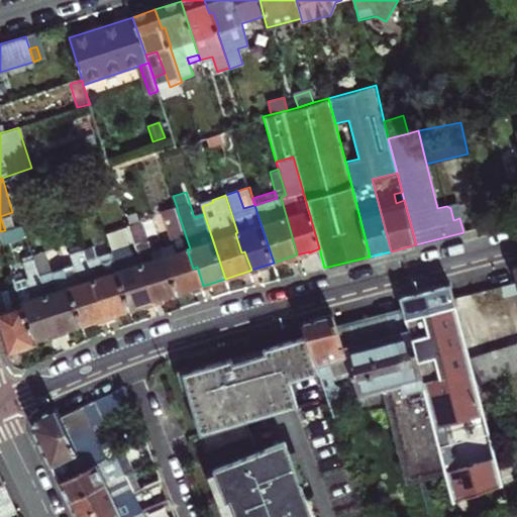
[(164,211),(166,216),(178,212),(177,207),(164,211)]
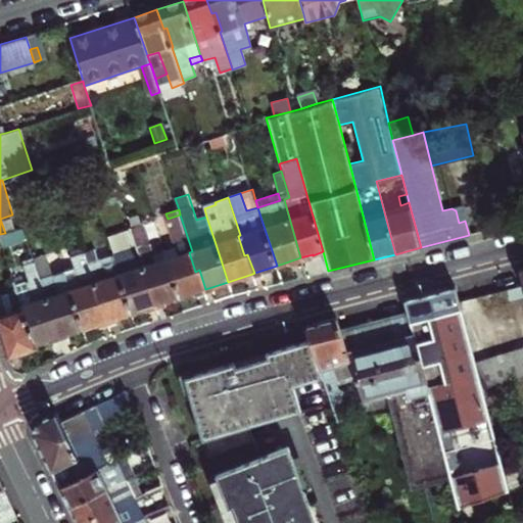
[(179,256),(168,259),(180,297),(203,289),(205,289),(199,270),(195,272),(189,252),(192,251),(180,215),(168,219),(177,248),(179,256)]
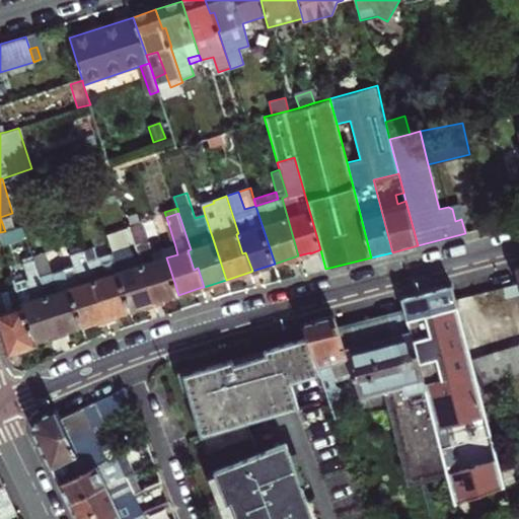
[(178,295),(166,257),(155,262),(153,253),(143,222),(129,226),(135,244),(142,266),(139,266),(145,285),(149,284),(155,303),(178,295)]
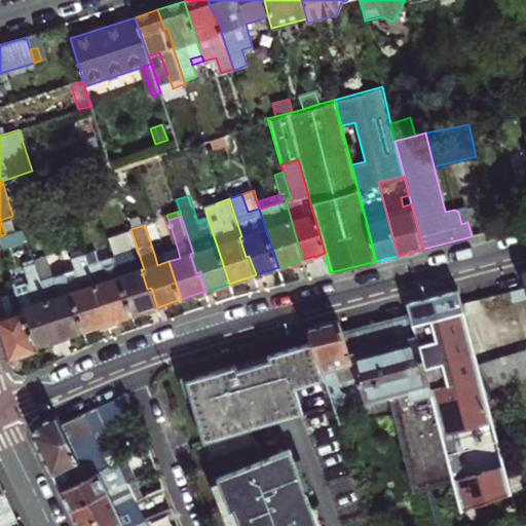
[(24,228),(5,234),(0,235),(0,240),(2,246),(27,238),(24,228)]
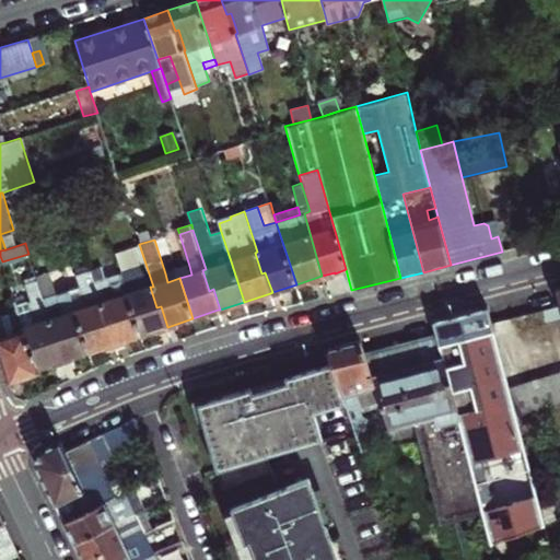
[(146,264),(139,244),(113,253),(119,272),(146,264)]
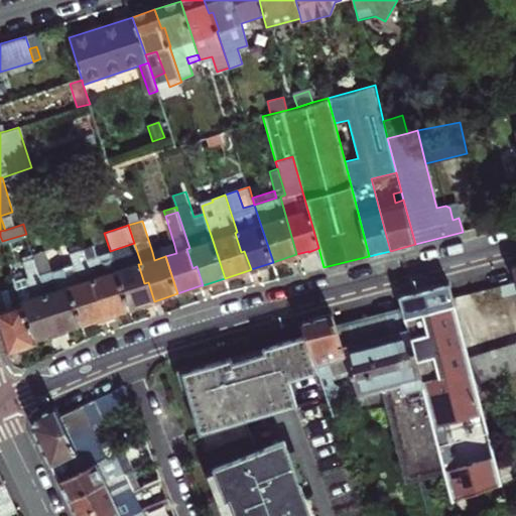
[(110,251),(129,309),(153,301),(154,301),(148,282),(144,283),(138,264),(141,264),(134,243),(110,251)]
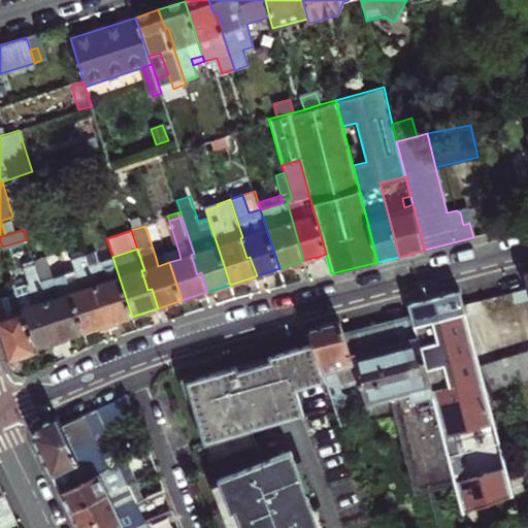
[(180,259),(178,251),(166,255),(169,262),(180,259)]
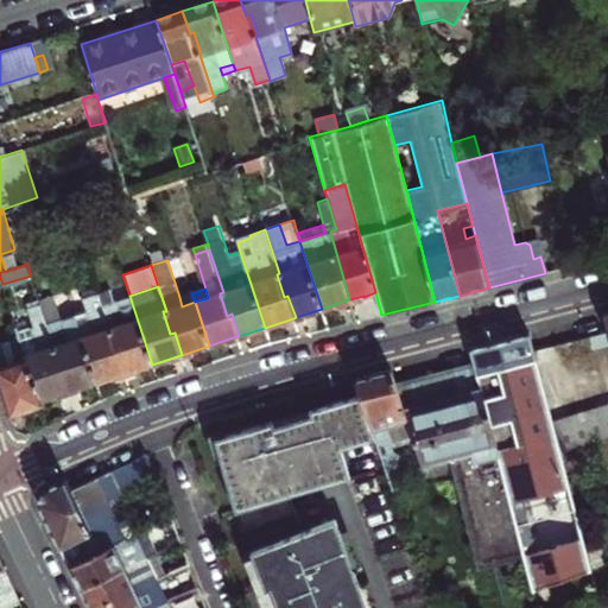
[(107,330),(114,353),(119,350),(126,373),(152,365),(130,296),(114,303),(109,290),(99,293),(109,329),(107,330)]
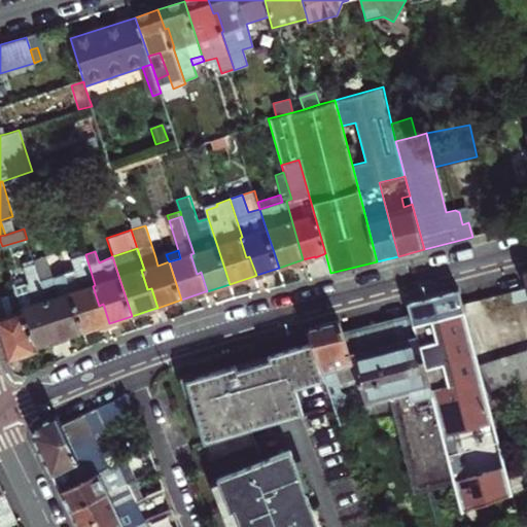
[(103,304),(99,306),(93,286),(95,285),(85,254),(77,257),(76,253),(70,255),(75,270),(65,273),(83,331),(109,323),(103,304)]
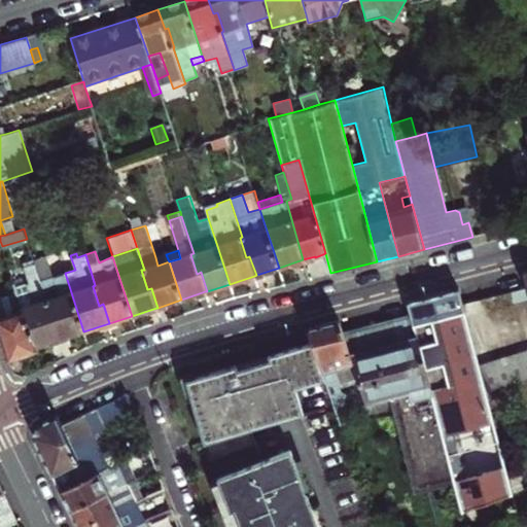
[(166,254),(155,257),(157,266),(169,261),(166,254)]
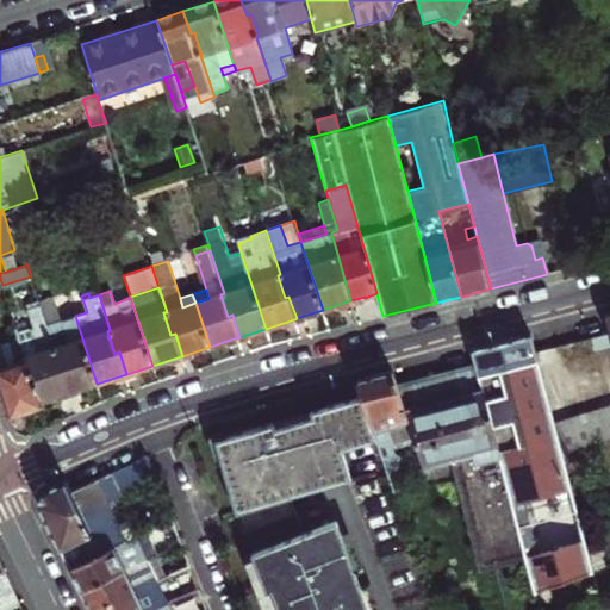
[(97,384),(75,316),(61,319),(53,297),(38,300),(54,348),(51,349),(58,372),(63,371),(70,392),(97,384)]
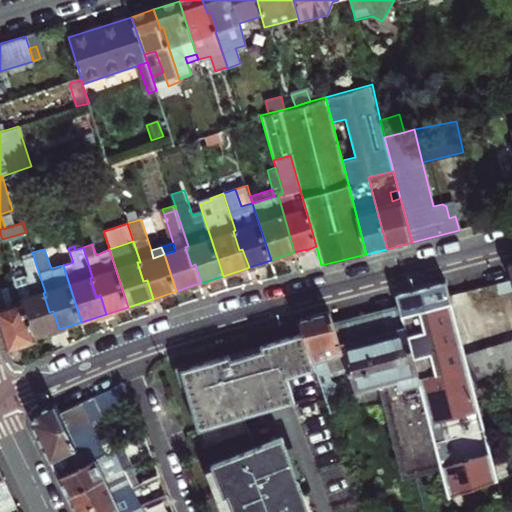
[(21,300),(33,337),(57,330),(59,329),(53,311),(49,312),(43,293),(45,292),(32,252),(22,255),(28,275),(15,280),(16,282),(21,300)]
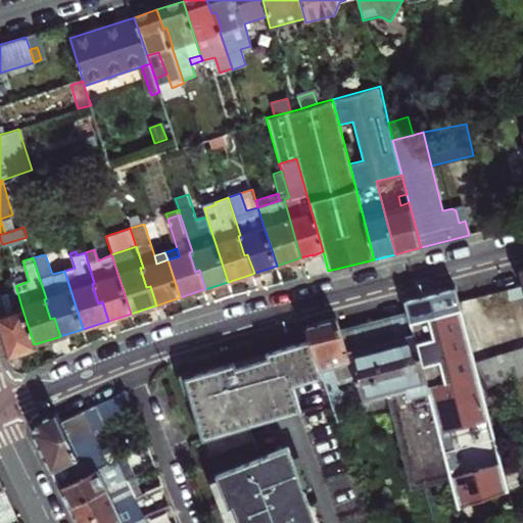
[(455,287),(406,300),(429,392),(439,432),(450,475),(452,479),(459,508),(509,489),(482,389),(475,362),(455,287)]
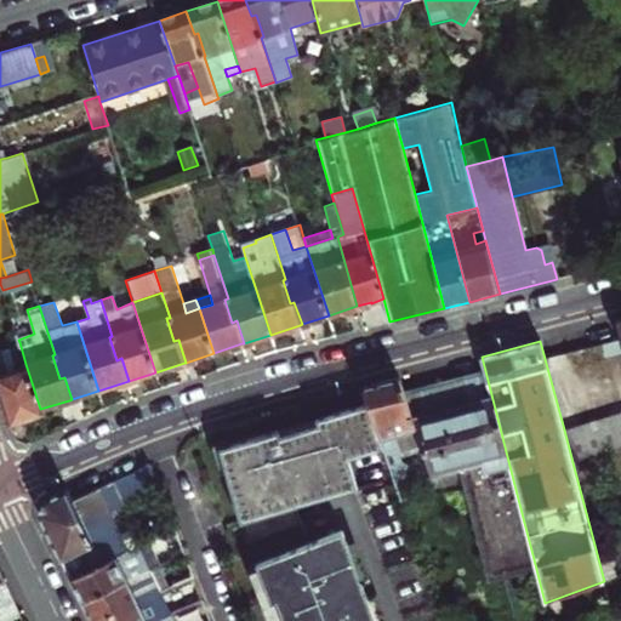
[(0,348),(0,372),(26,364),(20,342),(10,346),(10,347),(1,349),(0,348)]
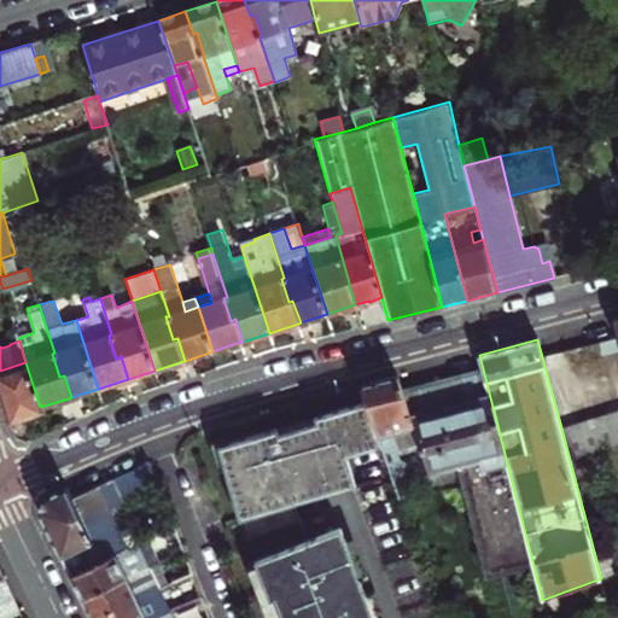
[(397,375),(420,447),(430,474),(476,462),(481,461),(508,567),(532,561),(519,511),(507,464),(479,355),(478,355),(483,372),(403,392),(398,375),(397,375)]
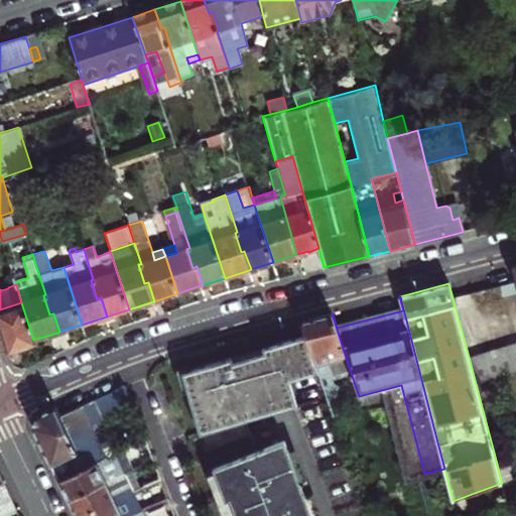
[(34,343),(33,340),(21,302),(0,309),(0,320),(9,352),(34,343)]
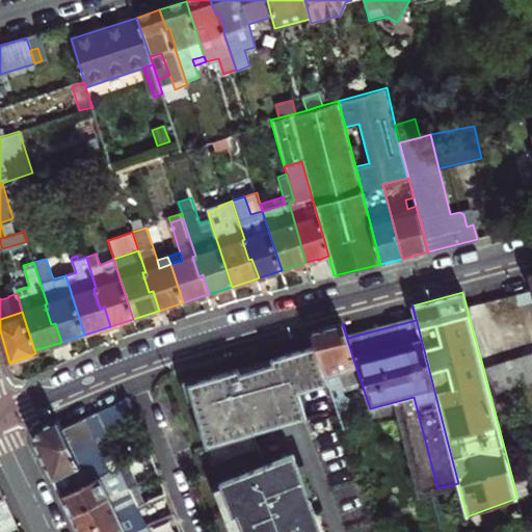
[(328,383),(338,411),(349,406),(347,403),(350,397),(345,395),(344,390),(362,384),(342,323),(312,331),(316,345),(328,383)]
